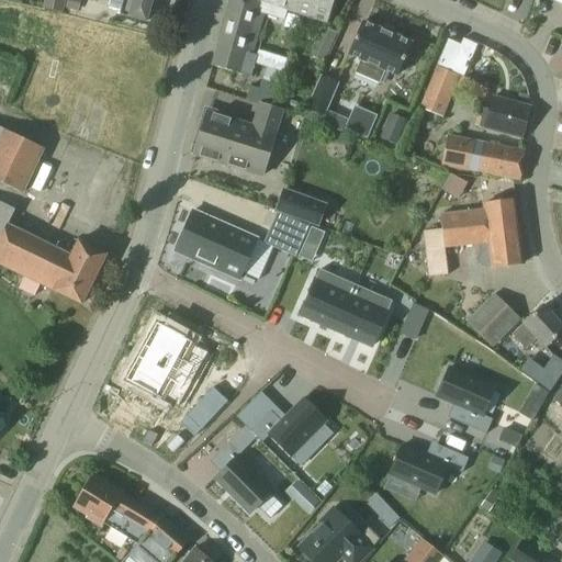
[(44,0),(43,9),(64,13),(64,12),(66,0),(44,0)]
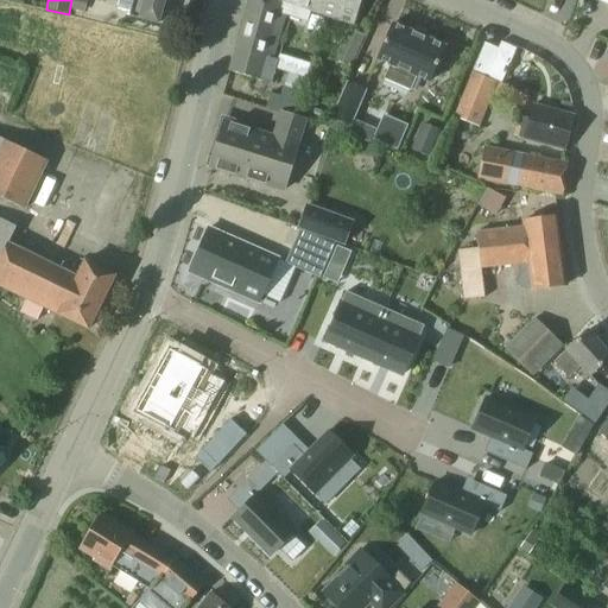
[(71,0),(69,13),(78,14),(82,0),(71,0)]
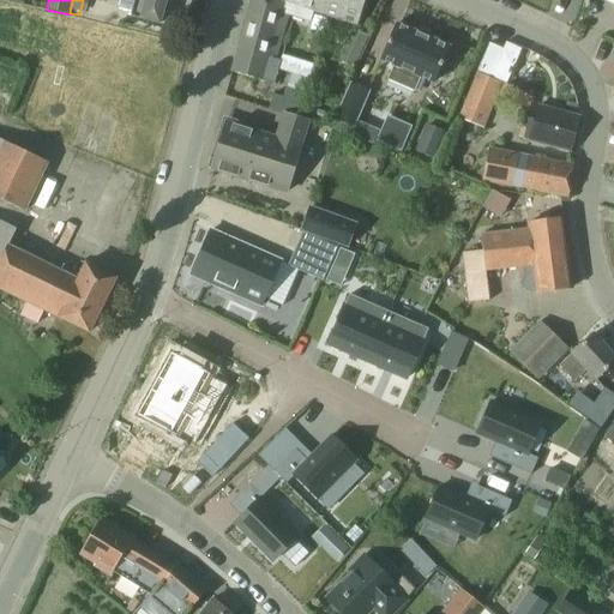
[(167,0),(136,0),(132,17),(161,24),(167,0)]
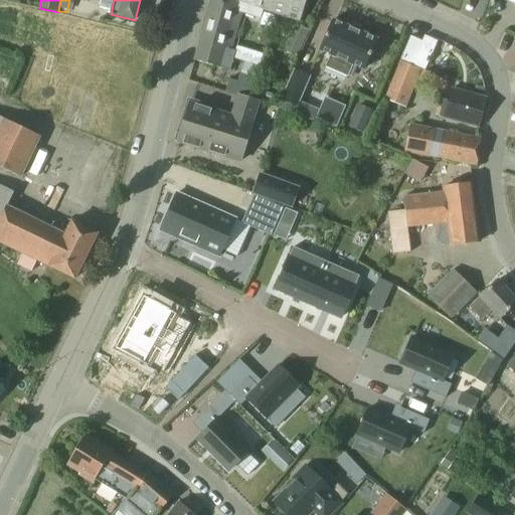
[(212,0),(211,4),(242,13),(261,19),(264,9),(268,10),(270,0),(212,0)]
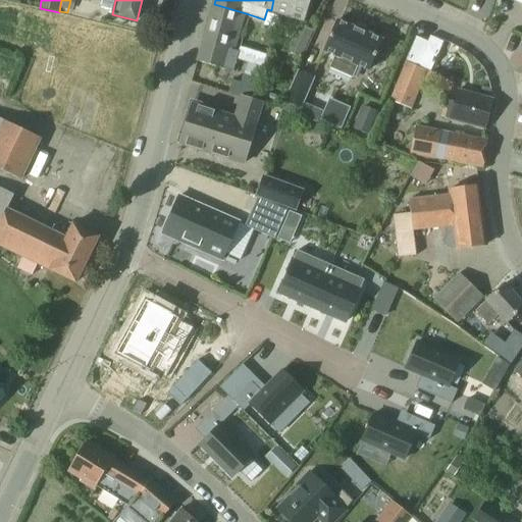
[(273,0),(271,10),(306,21),(311,0),(273,0)]
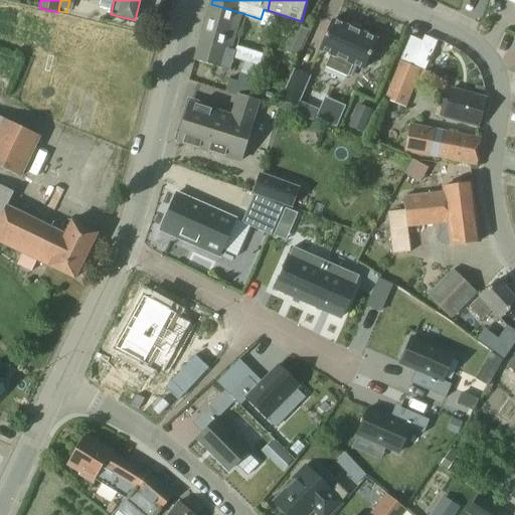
[(242,13),(211,4),(195,61),(231,71),(237,50),(232,49),(242,13)]
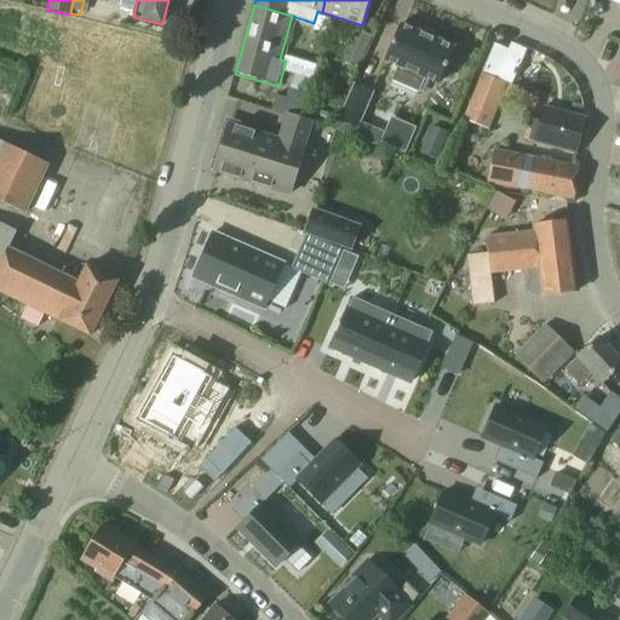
[(415,30),(401,24),(386,59),(400,65),(394,80),(419,91),(425,76),(440,82),(454,47),(440,40),(441,38),(418,27),(415,30)]
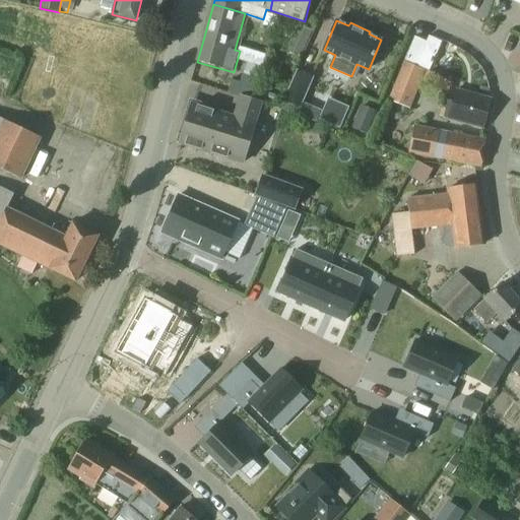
[(312,30),(299,24),(286,52),(301,58),(312,30)]
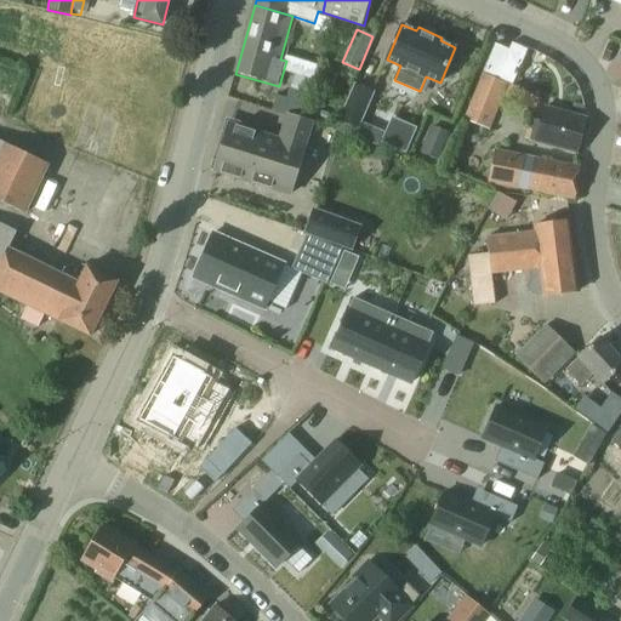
[(527,50),(511,44),(508,50),(495,44),(484,73),(512,84),(527,50)]
